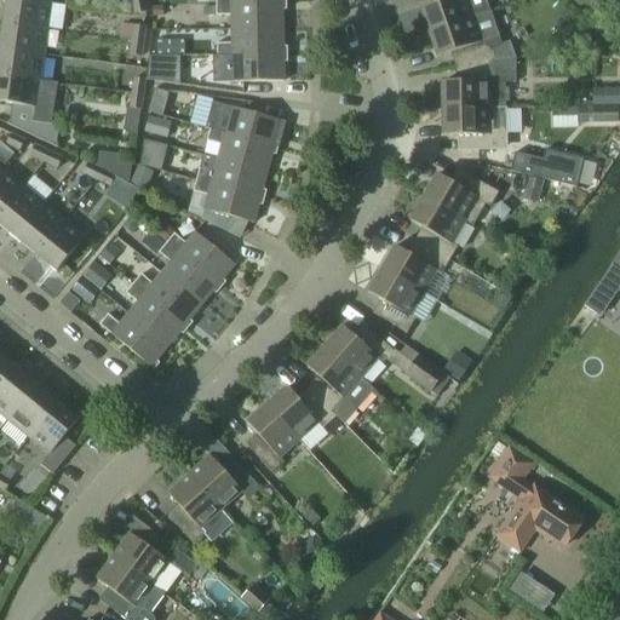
[(6,0),(4,23),(47,29),(51,4),(26,0),(6,0)]
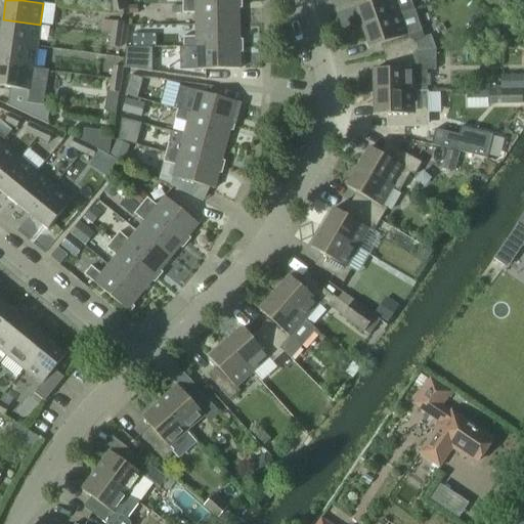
[(121,0),(111,0),(114,12),(123,10),(121,0)]
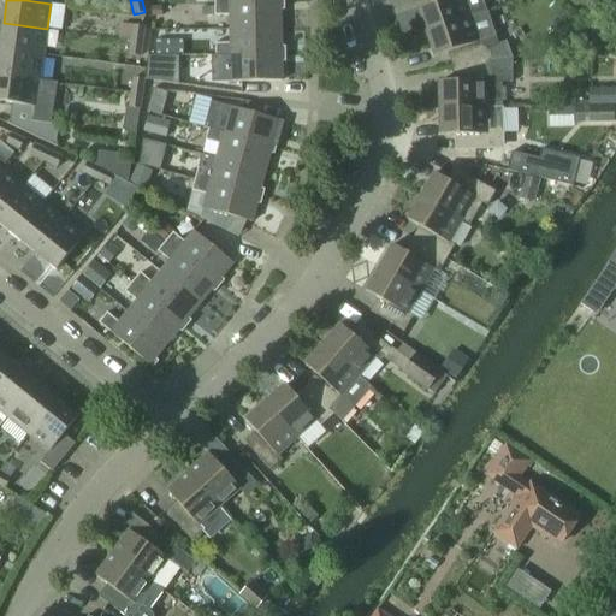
[(426,33),(472,17),(465,0),(430,0),(431,3),(418,7),(426,33)]
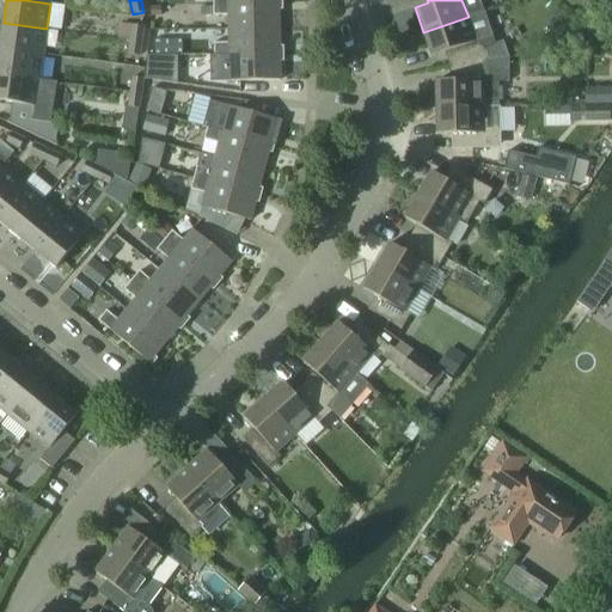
[(279,2),(214,4),(214,7),(214,16),(214,17),(228,16),(228,30),(280,29),(279,2)]
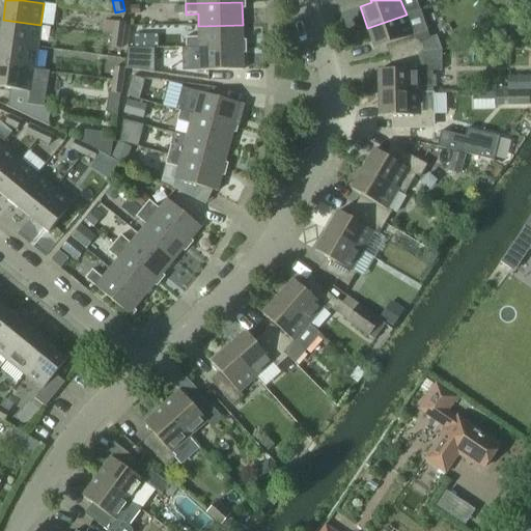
[(131,6),(132,15),(140,14),(140,5),(131,6)]
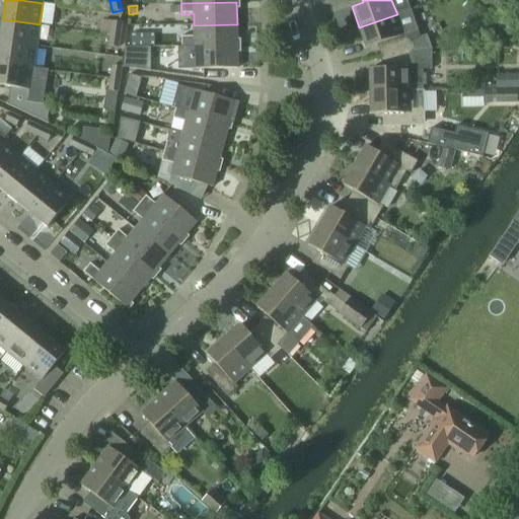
[(378,45),(381,57),(415,51),(431,48),(427,35),(412,41),(410,33),(418,30),(411,10),(397,14),(359,27),(366,49),(378,45)]
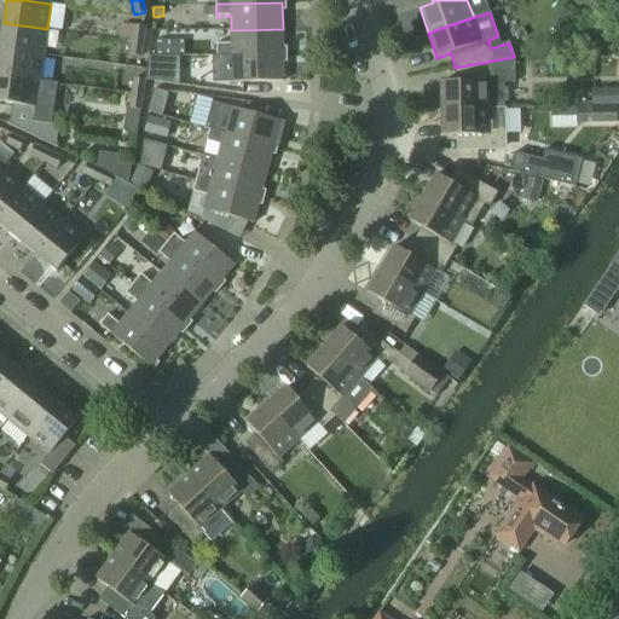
[(0,48),(44,56),(47,29),(4,23),(0,48)]
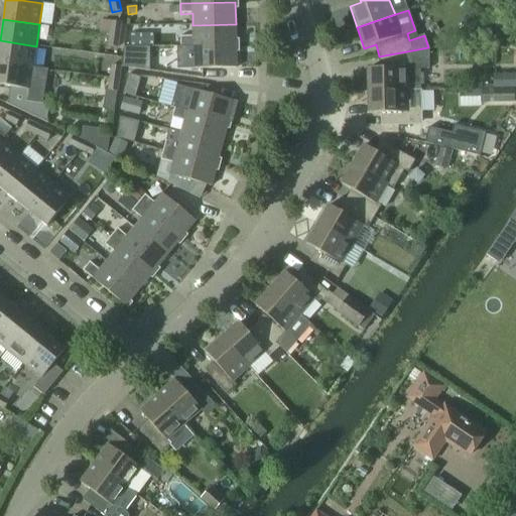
[(110,34),(120,36),(121,23),(111,21),(110,34)]
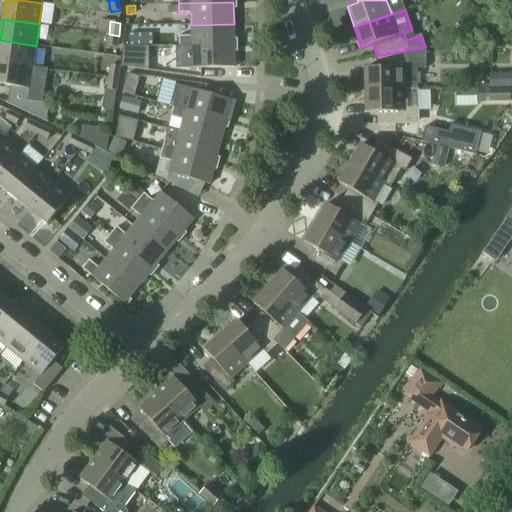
[(234,24),(191,25),(192,36),(179,36),(179,37),(171,37),(171,47),(179,46),(179,47),(234,45),(234,24)]
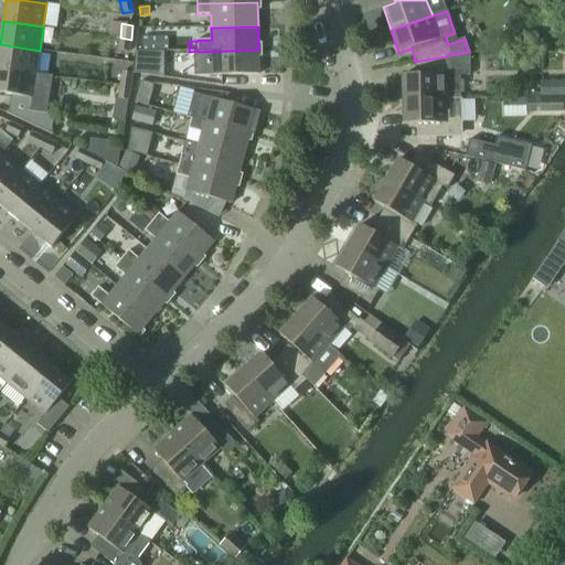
[(142,51),(155,51),(155,36),(142,38),(142,51)]
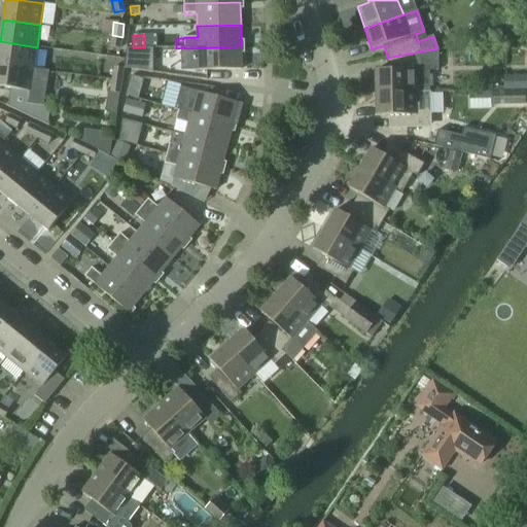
[(112,35),(110,46),(120,48),(123,37),(112,35)]
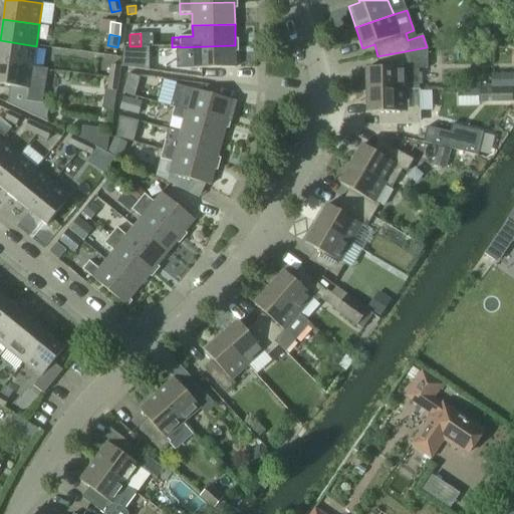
[(0,62),(33,67),(36,46),(0,40),(0,62)]
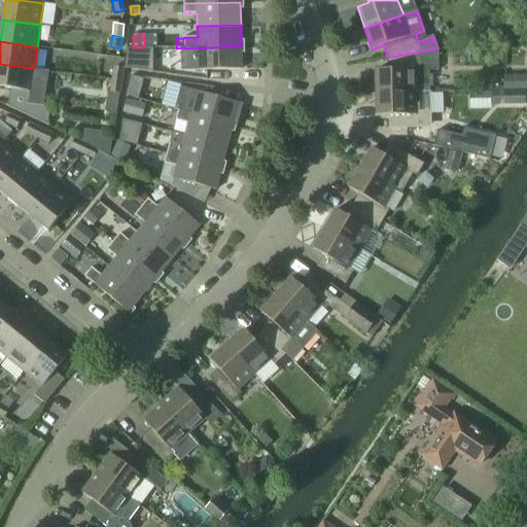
[(241,46),(184,48),(185,59),(198,58),(198,70),(242,70),(241,46)]
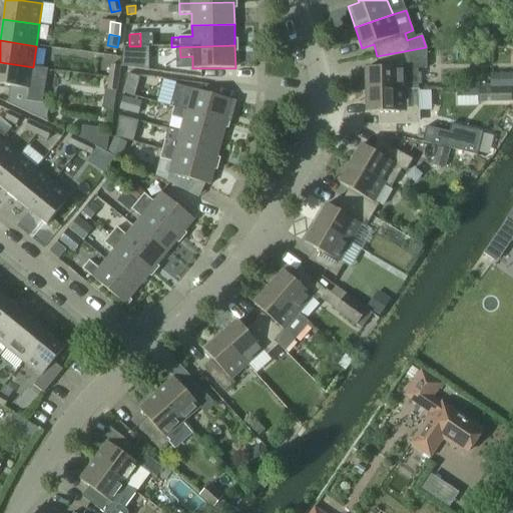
[(121,67),(132,68),(132,58),(149,58),(149,46),(140,46),(129,46),(123,46),(121,67)]
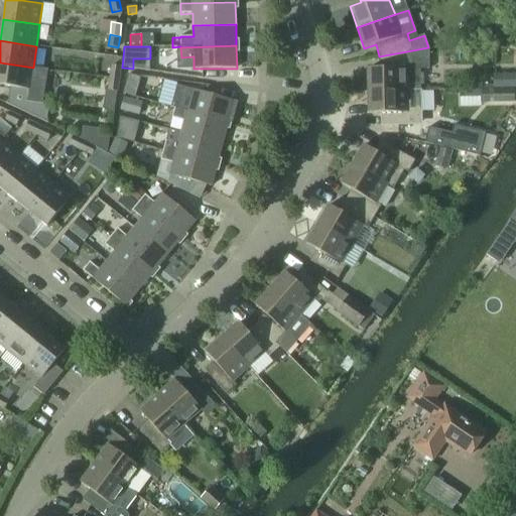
[(412,50),(379,56),(379,69),(367,69),(368,92),(421,90),(421,69),(429,69),(429,48),(412,50)]
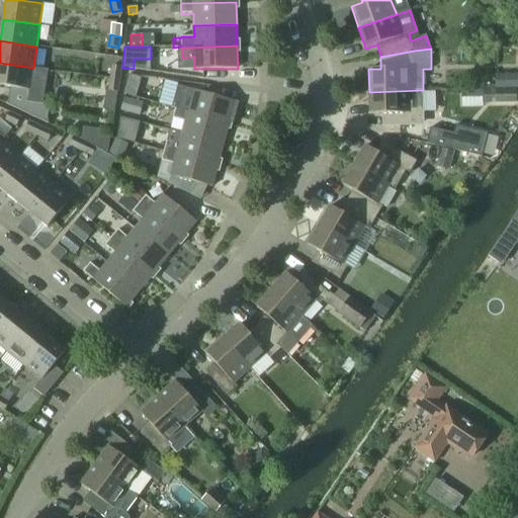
[(0,63),(0,86),(30,91),(33,68),(0,63)]
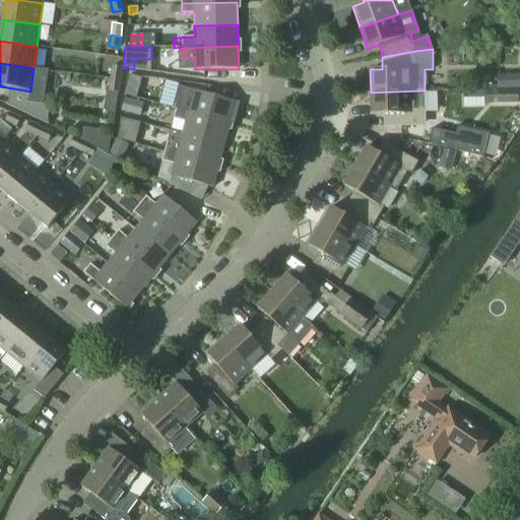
[(111,79),(121,80),(123,68),(113,66),(111,79)]
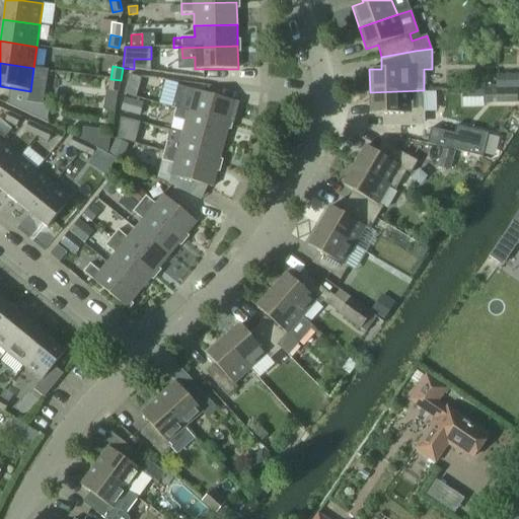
[(136,97),(141,78),(130,75),(125,93),(136,97)]
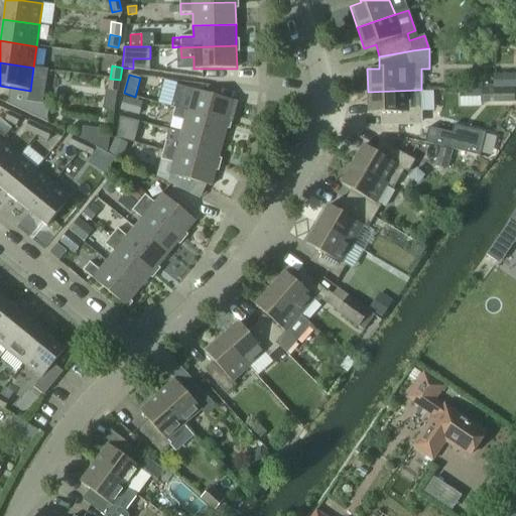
[(515,87),(515,75),(495,75),(495,88),(515,87)]
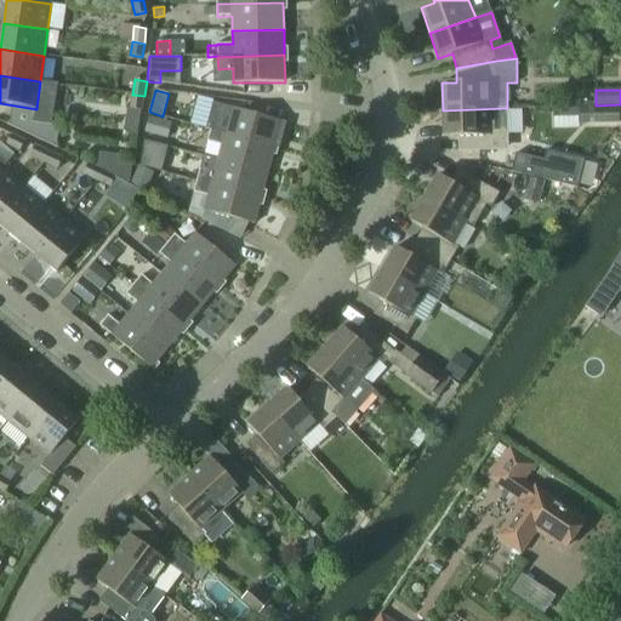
[(132,95),(130,109),(142,110),(144,96),(132,95)]
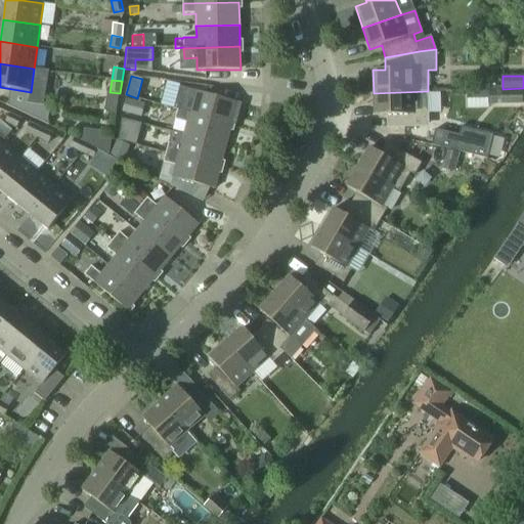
[(231,124),(237,102),(195,91),(192,103),(180,99),(177,110),(231,124)]
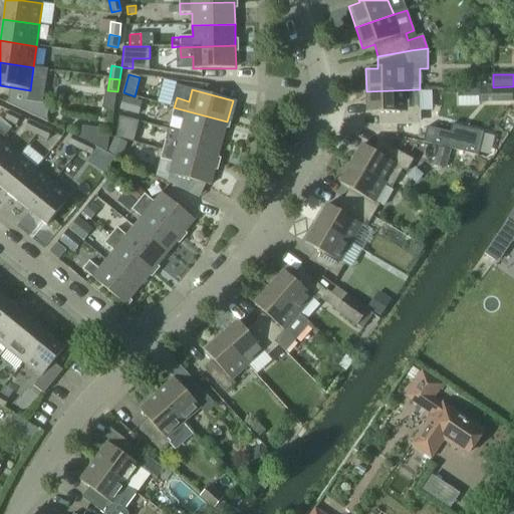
[(420,89),(366,91),(367,113),(379,112),(379,125),(413,124),(413,121),(420,121),(420,89)]
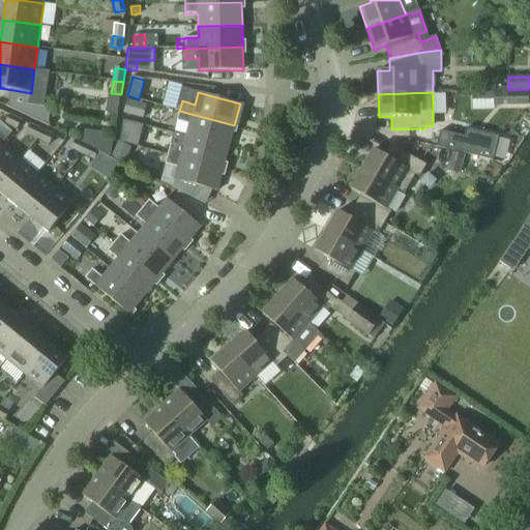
[(472,92),(473,110),(494,110),(494,92),(472,92)]
